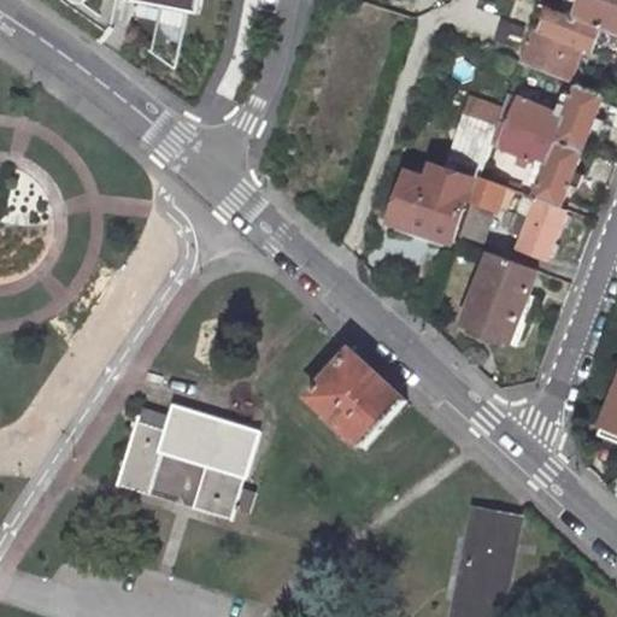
[(136,0),(136,3),(189,13),(205,16),(207,0),(136,0)]
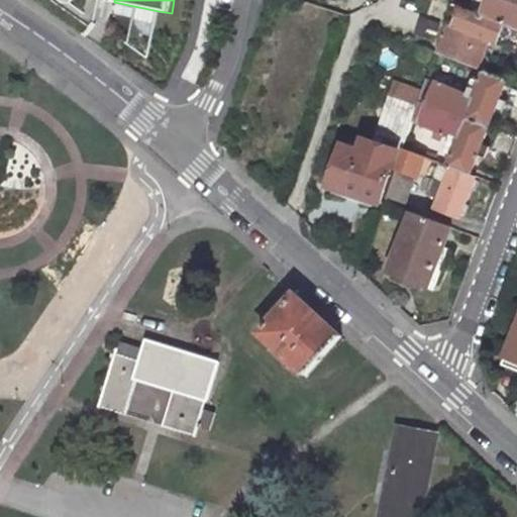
[(516,0),(484,0),(480,13),(516,26),(516,0)]
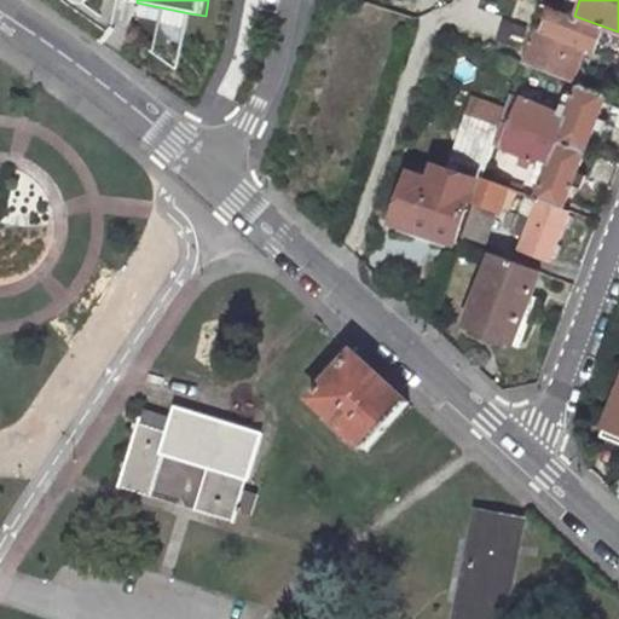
[(571,77),(583,41),(591,45),(599,24),(574,16),(548,5),(543,22),(532,18),(526,36),(537,40),(530,62),(571,77)]
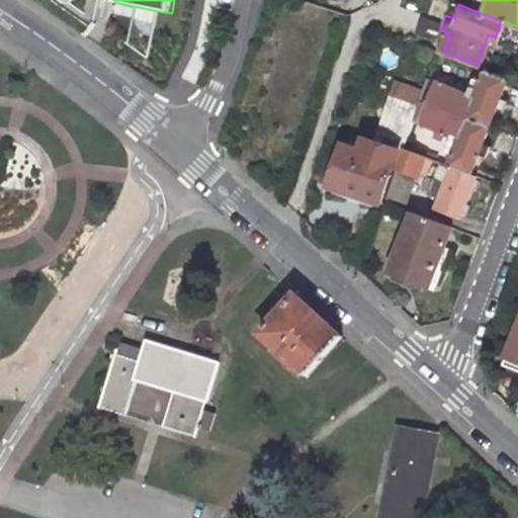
[(443,52),(449,33),(440,30),(434,49),(443,52)]
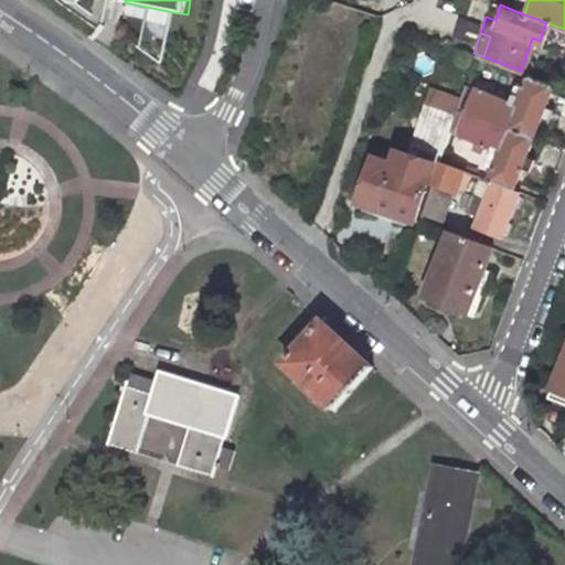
[(514,84),(509,100),(476,87),(468,108),(533,134),(553,83),(529,73),(523,86),(514,84)]
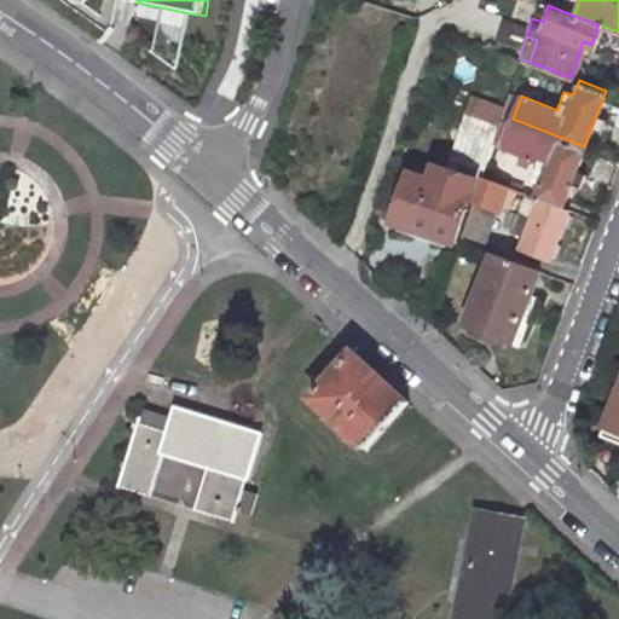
[(513,119),(521,96),(508,91),(499,114),(513,119)]
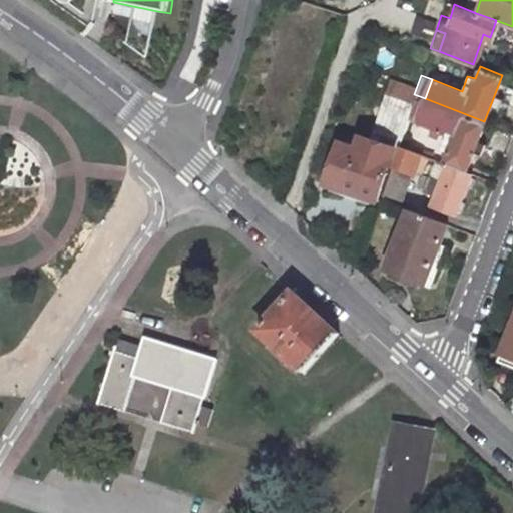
[(406,116),(447,132),(440,153),(447,156),(445,162),(465,170),(472,152),(477,139),(485,122),(484,121),(425,98),(414,94),(406,116)]
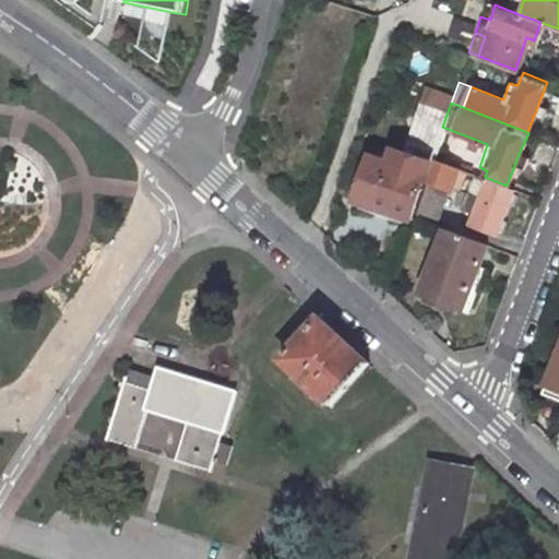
[(440,117),(423,110),(416,129),(433,135),(440,117)]
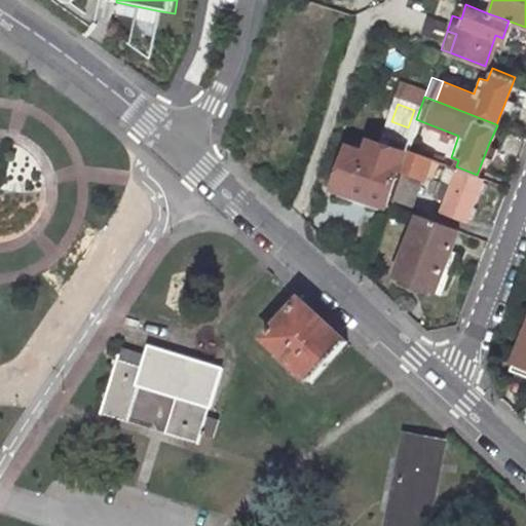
[(335,183),(384,201),(402,151),(369,139),(365,149),(347,144),(335,183)]
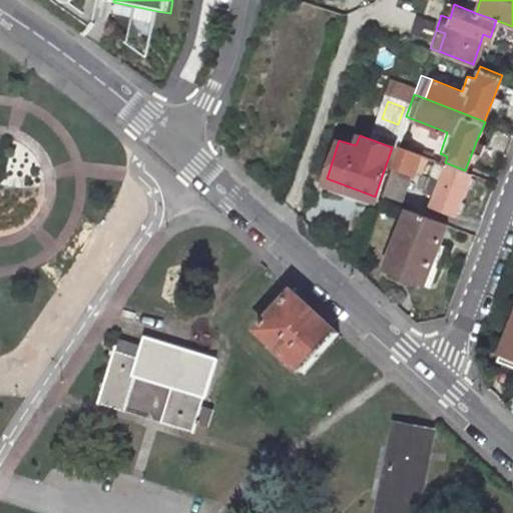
[(486,142),(477,139),(472,152),(482,155),(486,142)]
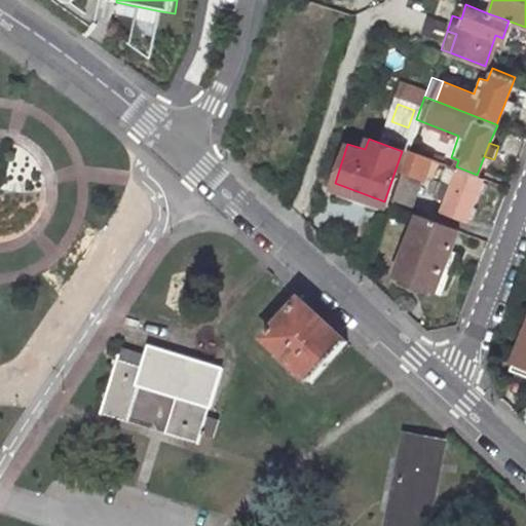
[(431,194),(443,198),(440,207),(466,217),(482,177),(477,175),(456,166),(429,156),(407,148),(401,168),(419,176),(427,179),(423,190),(431,194)]
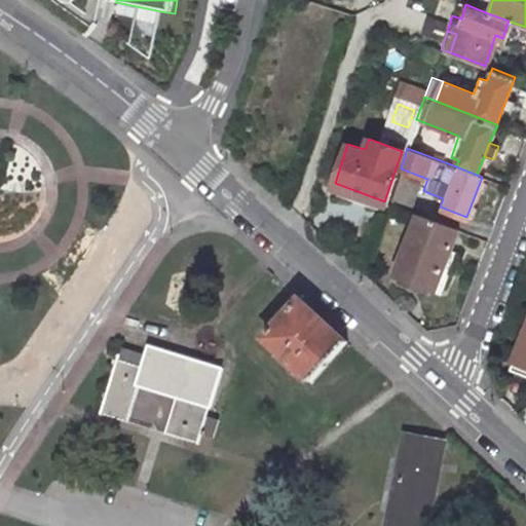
[(410,202),(419,176),(401,168),(397,180),(390,197),(410,202)]
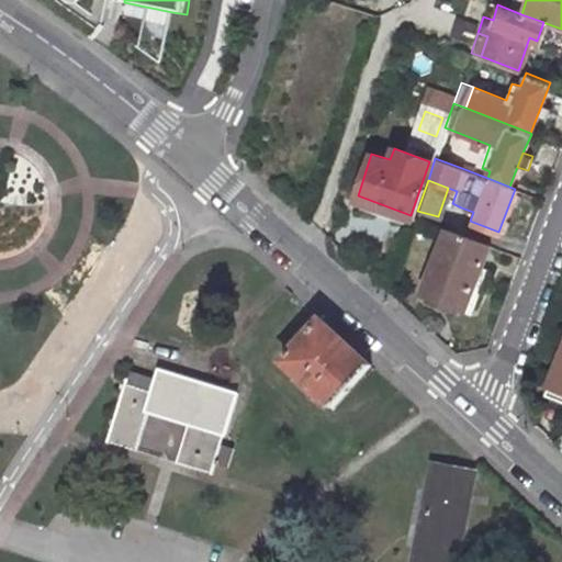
[(446,226),(423,289),(467,305),(491,244),(446,226)]
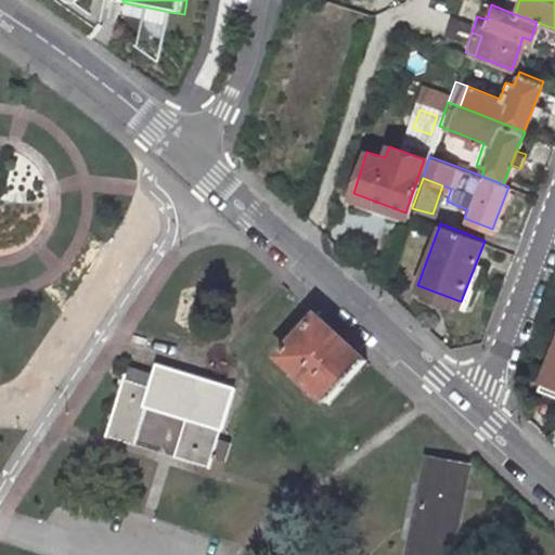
[(313,310),(274,356),(325,399),(363,357),(313,310)]
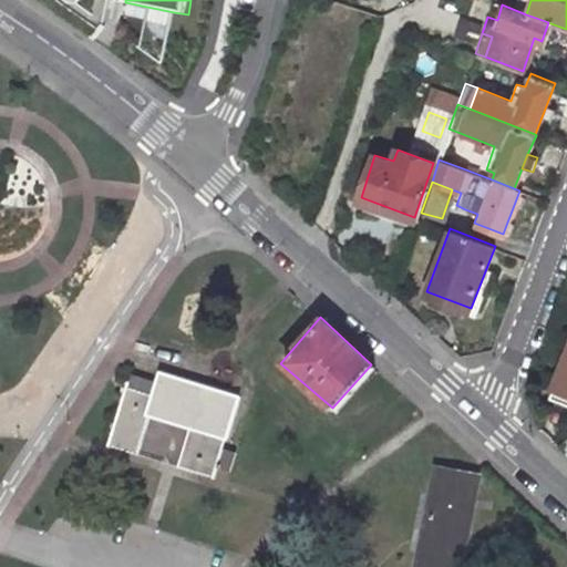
[(566,341),(549,389),(566,394),(566,341)]
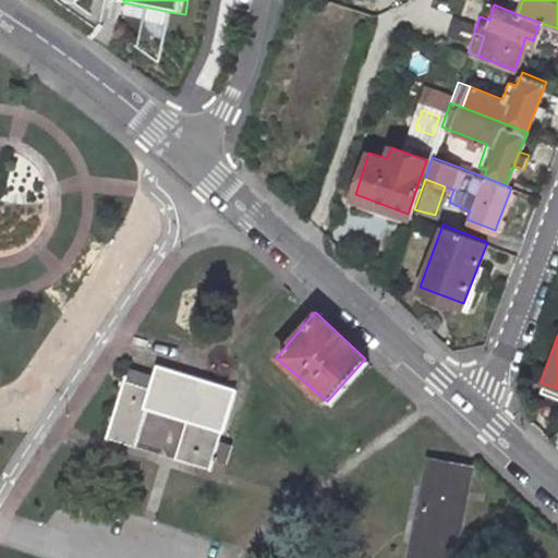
[(153,390),(126,381),(108,439),(137,448),(148,411),(187,423),(176,460),(211,472),(215,461),(229,465),(235,447),(221,443),(223,435),(227,436),(240,390),(160,365),(153,390)]
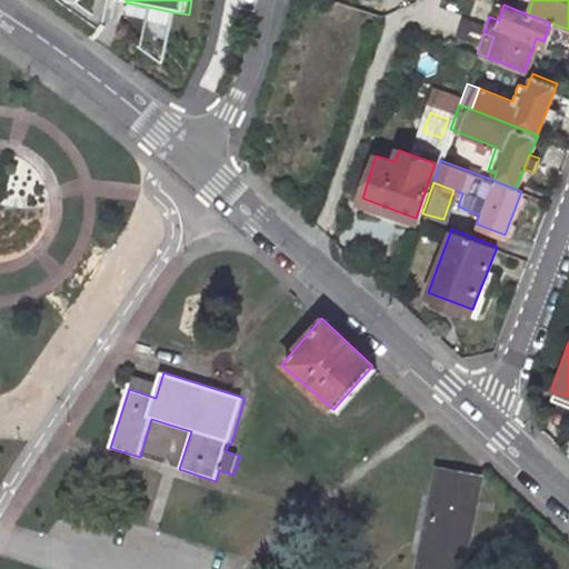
[(568,396),(551,390),(548,400),(568,407),(568,396)]
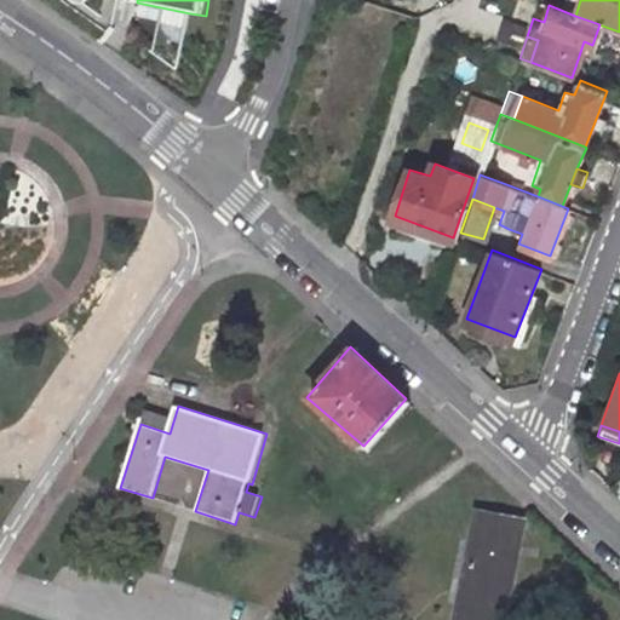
[(510,619),(529,518),(475,507),(458,591),(452,619),(510,619)]
